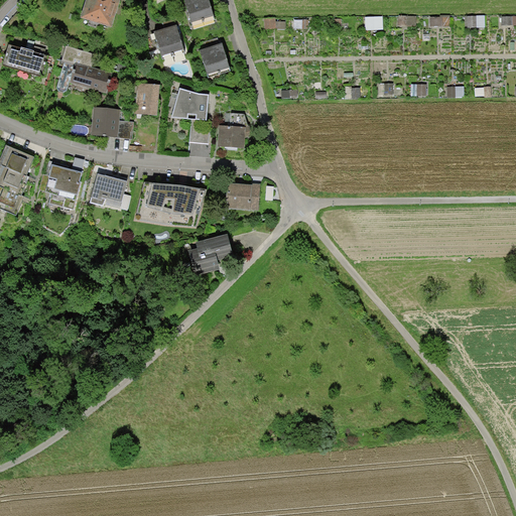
[(121,0),(88,0),(83,20),(113,29),(121,0)]
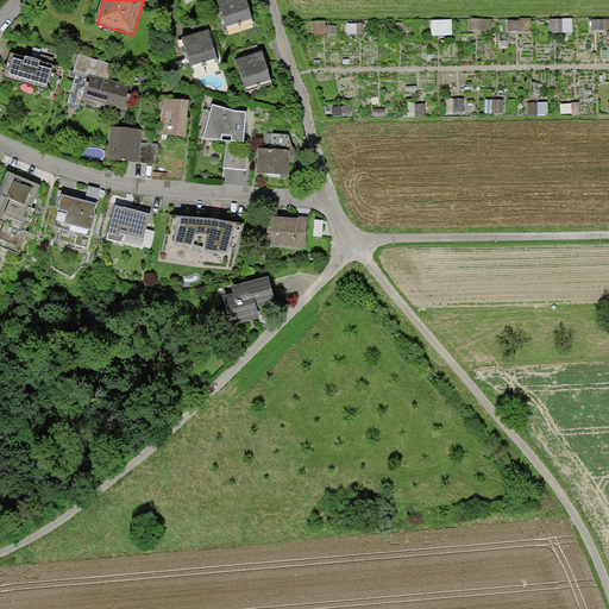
[(248,0),(219,0),(227,30),(255,22),(248,0)]
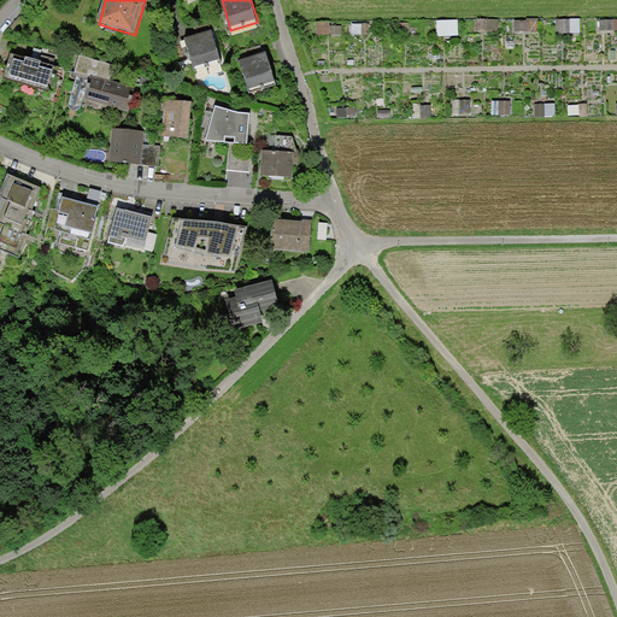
[(487,19),(476,18),(476,30),(486,31),(487,19)]
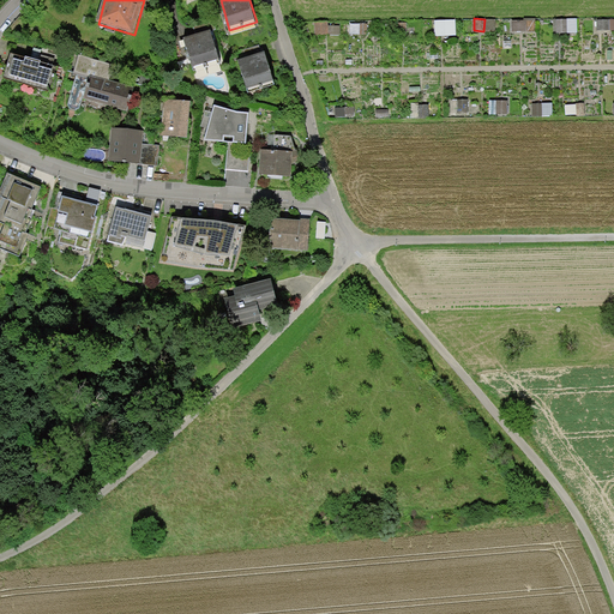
[(455,19),(434,20),(435,36),(456,34),(455,19)]
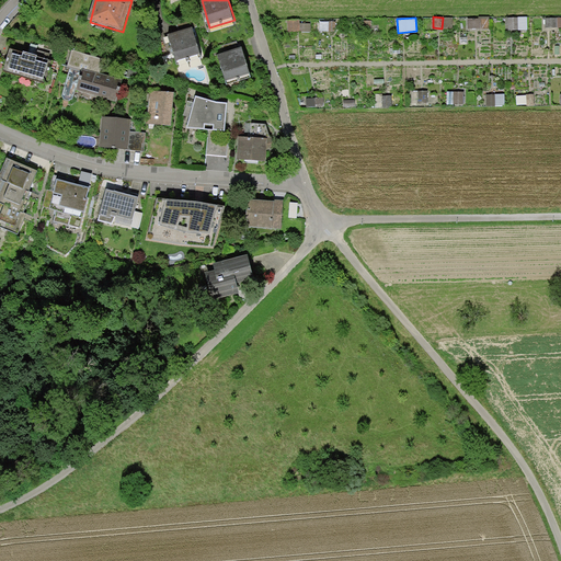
[(518,18),(508,18),(508,31),(518,30),(518,18)]
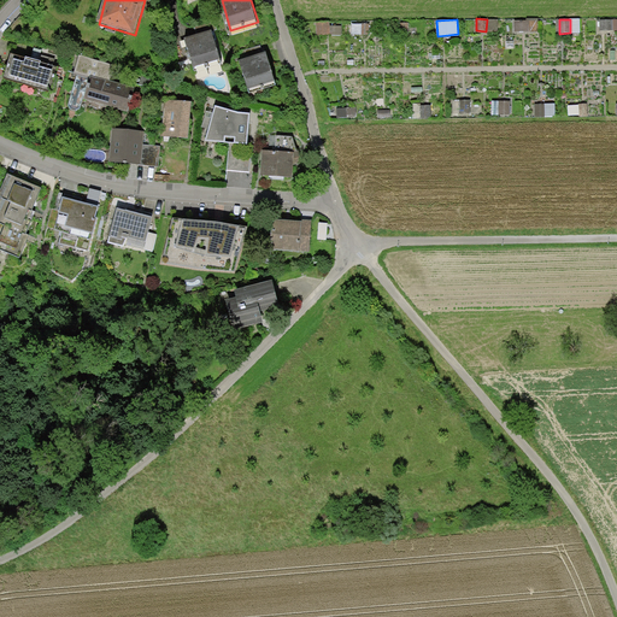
[(613,19),(599,21),(599,30),(613,30),(613,19)]
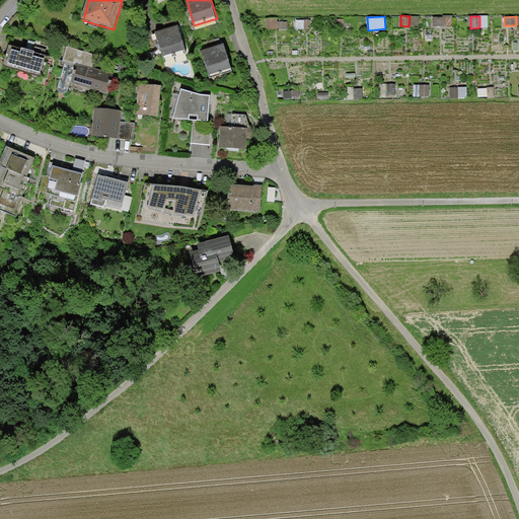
[(445,17),(432,17),(432,26),(445,26),(445,17)]
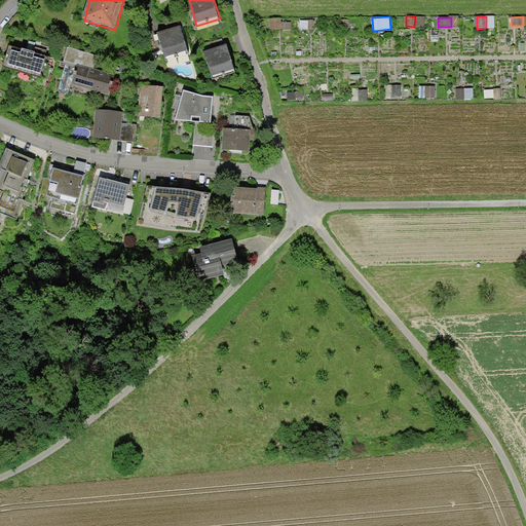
[(280,20),(269,21),(270,31),(282,30),(280,20)]
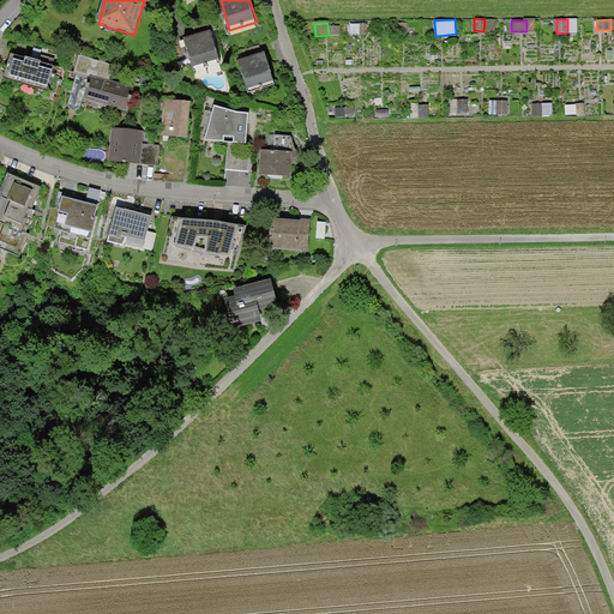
[(211,32),(185,40),(196,80),(223,73),(211,32)]
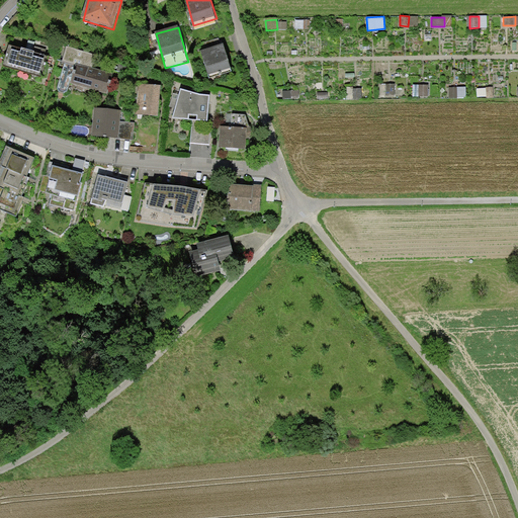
[(24,52),(9,48),(3,70),(42,80),(51,48),(26,41),(24,52)]
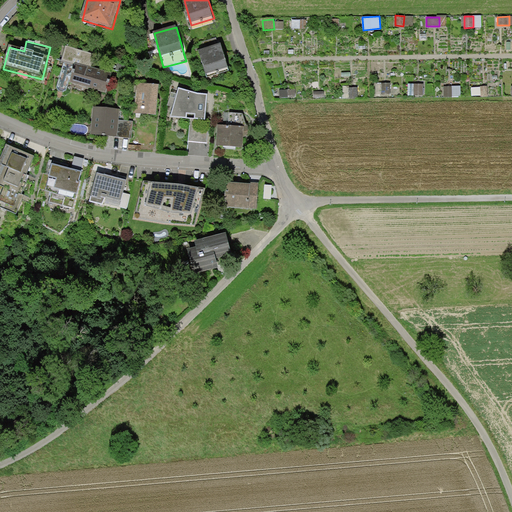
[(221,45),(200,52),(208,77),(229,71),(221,45)]
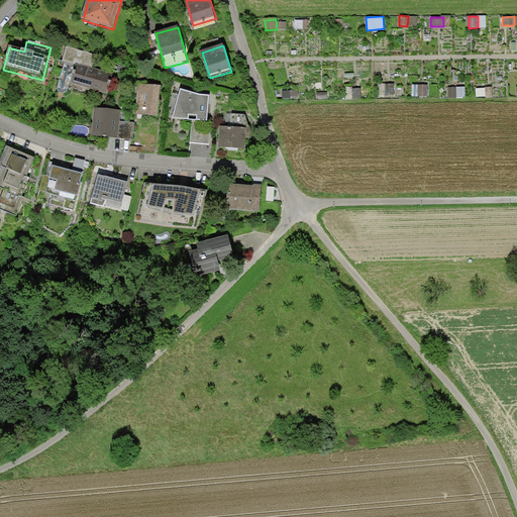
[(67,48),(63,62),(76,66),(70,85),(107,96),(114,75),(93,69),(96,57),(67,48)]
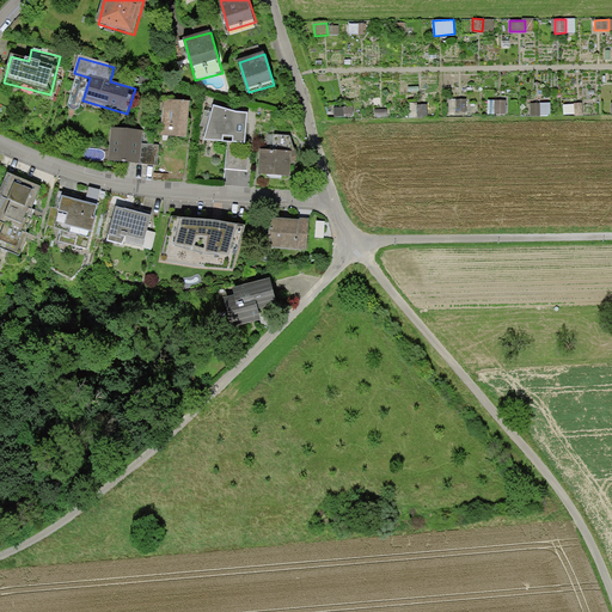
[(466,99),(456,99),(456,114),(466,114),(466,99)]
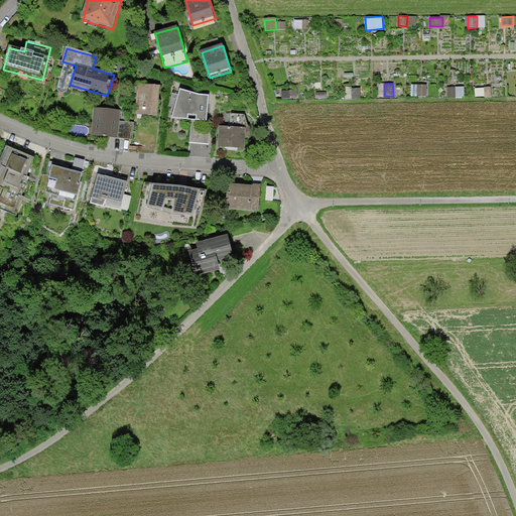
[(160,87),(138,85),(135,115),(157,117),(160,87)]
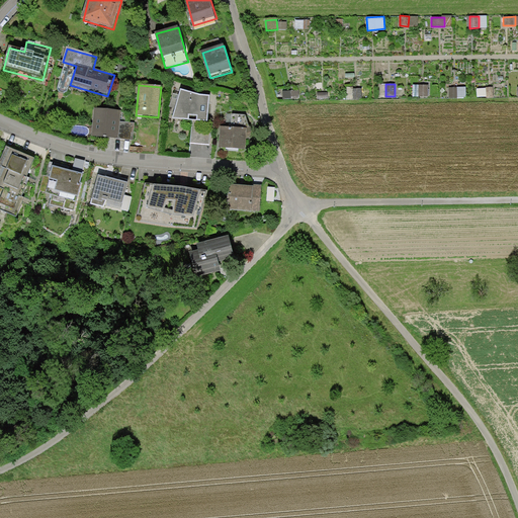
[(428,85),(418,85),(418,96),(428,96),(428,85)]
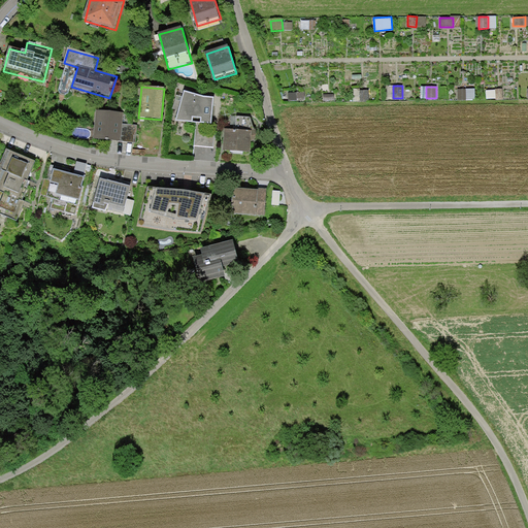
[(474,89),(458,90),(458,100),(475,100),(474,89)]
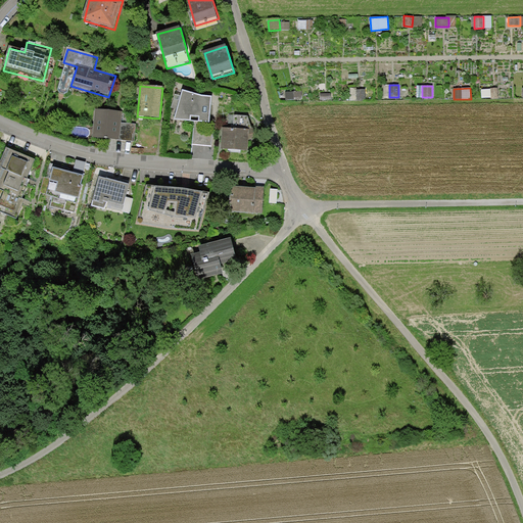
[(490,90),(481,90),(482,98),(490,97),(490,99),(498,99),(497,88),(490,88),(490,90)]
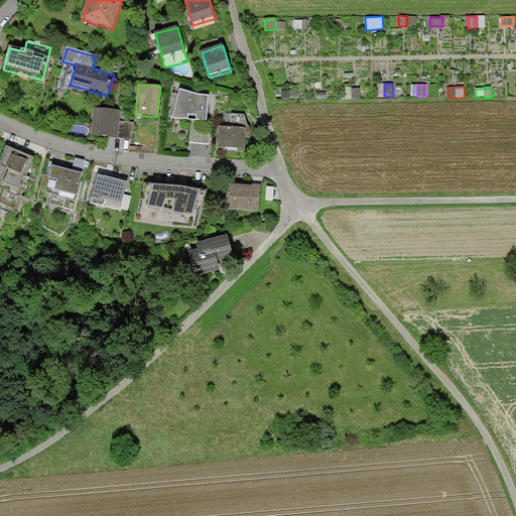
[(360,88),(352,89),(352,99),(360,99),(360,88)]
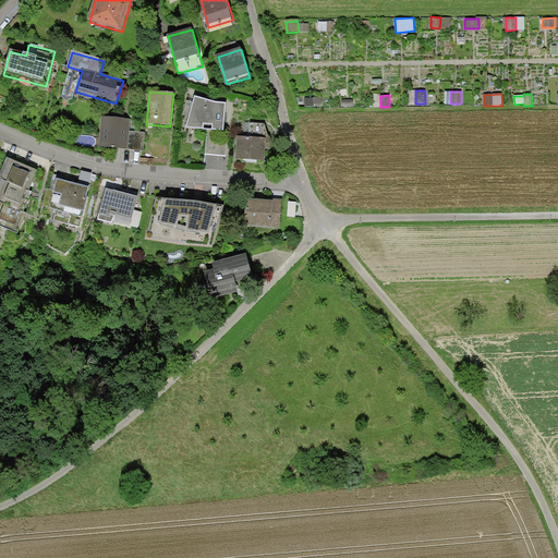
[(182,116),(190,118),(186,128),(207,131),(206,156),(226,157),(229,132),(225,132),(226,105),(215,105),(196,97),(195,102),(187,101),(182,116)]
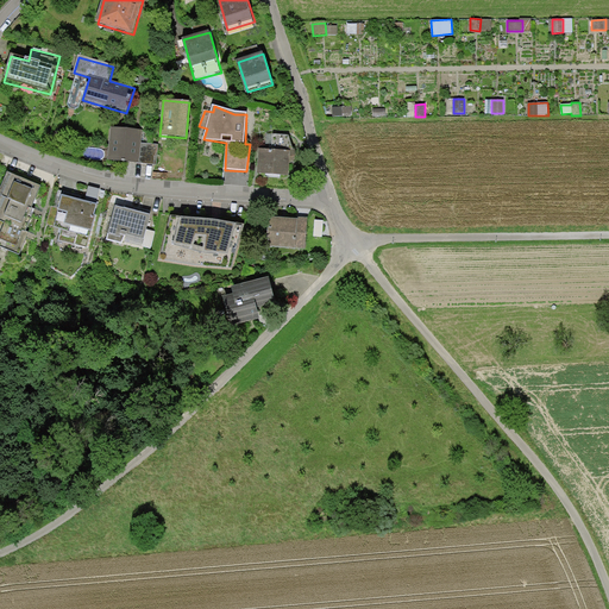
[(350,106),(332,107),(332,117),(351,115),(350,106)]
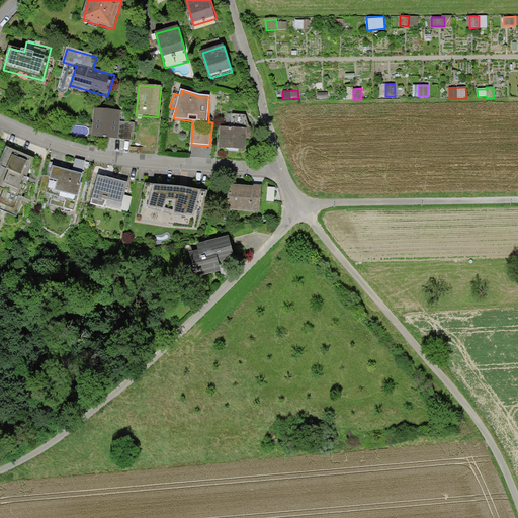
[(122,111),(93,109),(91,137),(133,141),(134,123),(121,121),(122,111)]
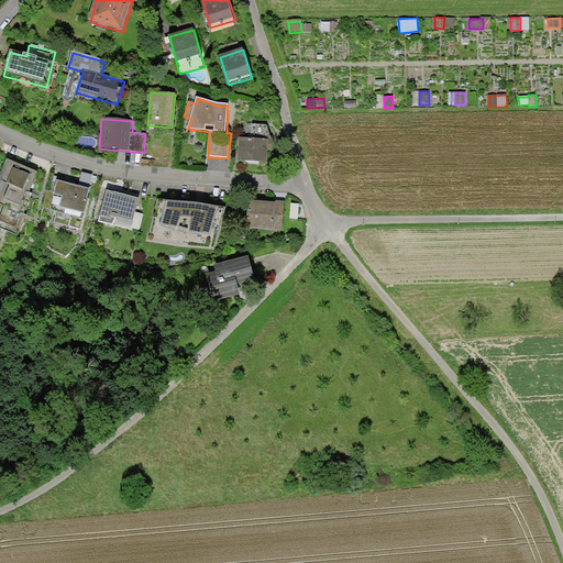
[(240,139),(239,162),(266,164),(267,141),(272,138),(268,125),(246,124),(245,139),(240,139)]
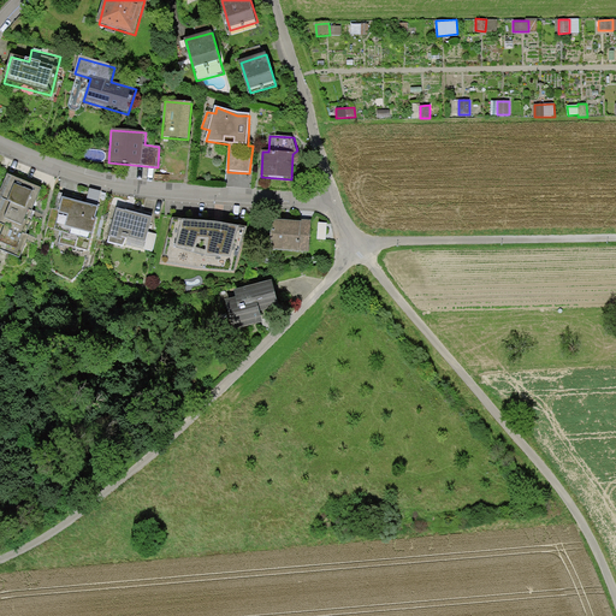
[(41,189),(9,176),(0,199),(4,200),(0,208),(0,249),(23,259),(31,237),(27,235),(35,214),(31,213),(41,189)]
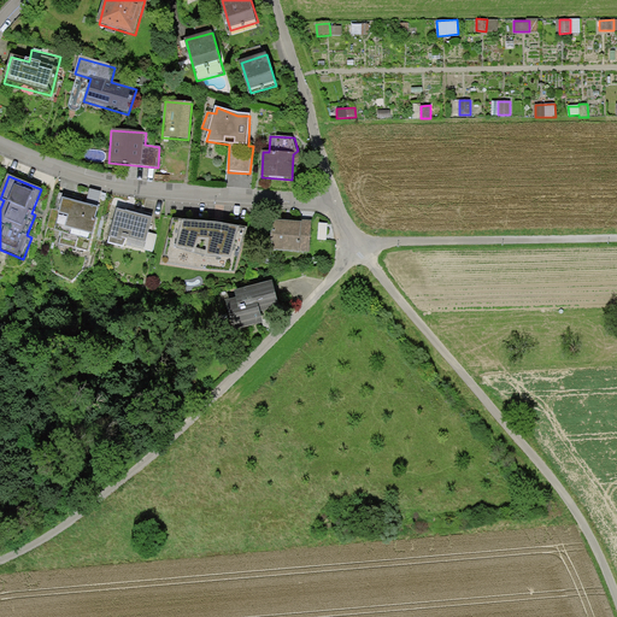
[(101,209),(65,200),(62,213),(53,211),(48,228),(62,231),(59,244),(90,252),(101,209)]
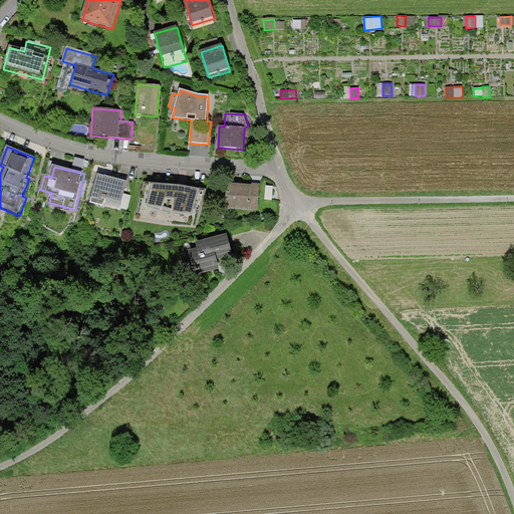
[(126,182),(98,175),(92,199),(103,202),(104,197),(121,201),(126,182)]
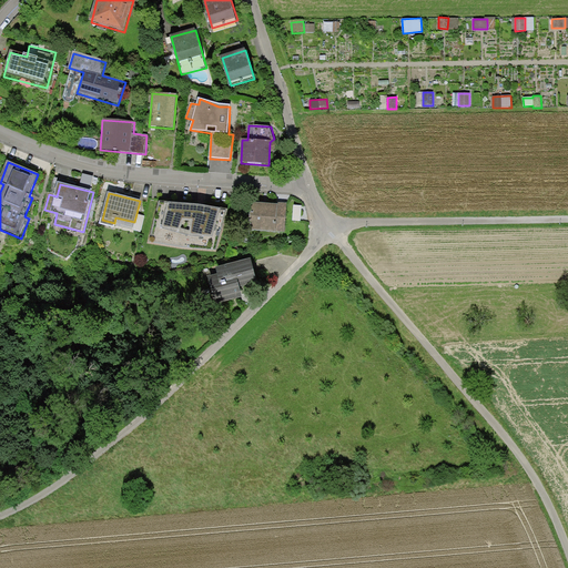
[(185,249),(216,251),(227,209),(199,203),(159,200),(148,242),(185,249)]
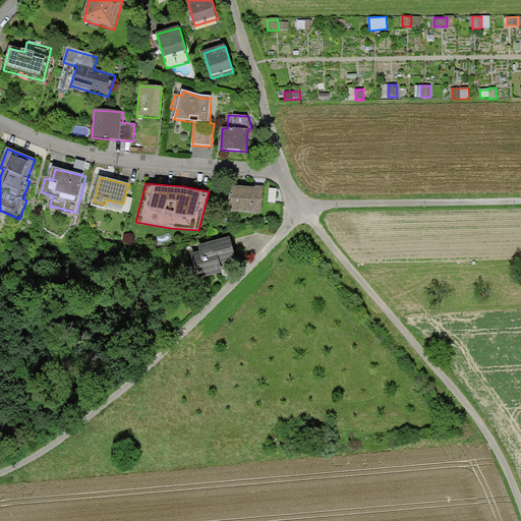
[(262,188),(231,186),(229,213),(261,215),(275,219),(280,207),(262,200),(262,188)]
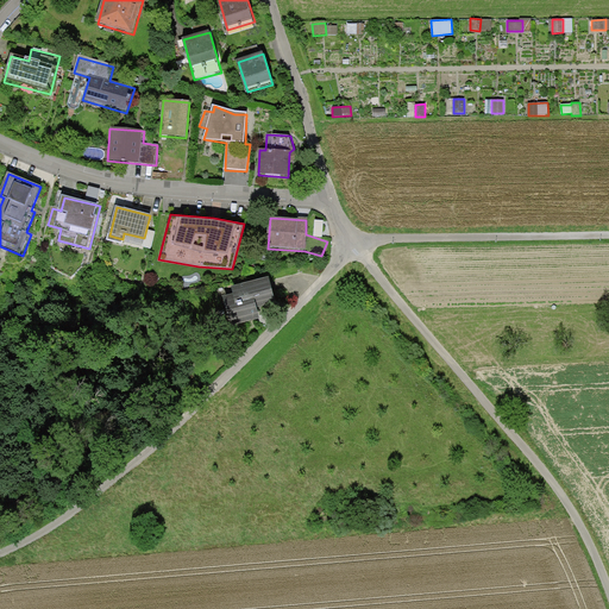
[(236,295),(220,300),(228,330),(262,321),(259,314),(277,308),(270,278),(233,288),(236,295)]
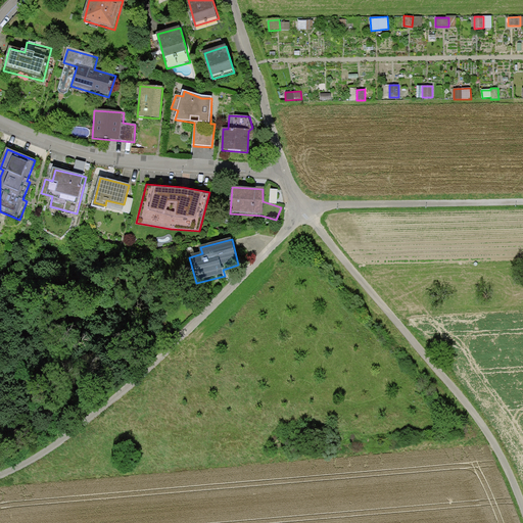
All buildings are outlined.
